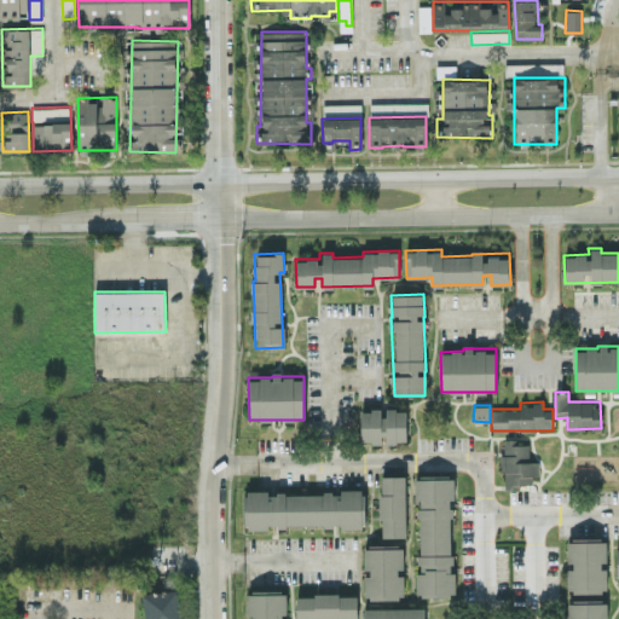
[(406,409),(383,409),(360,409),(360,443),(383,443),(406,441),(406,409)]
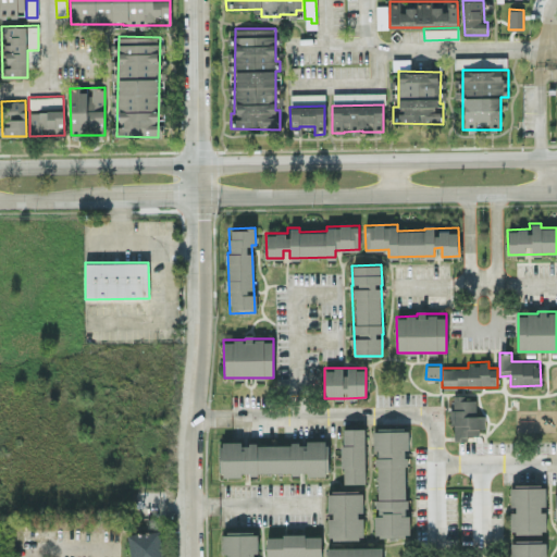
[(475,396),(452,397),(453,441),(467,440),(467,435),(483,435),(482,415),(477,415),(475,396)]
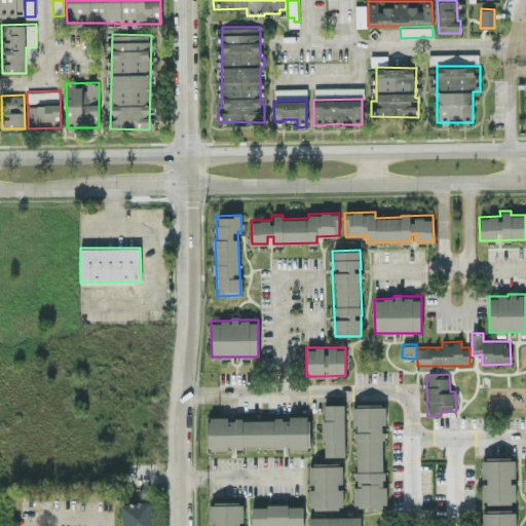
[(343,404),(323,405),(324,456),(344,455),(343,404)]
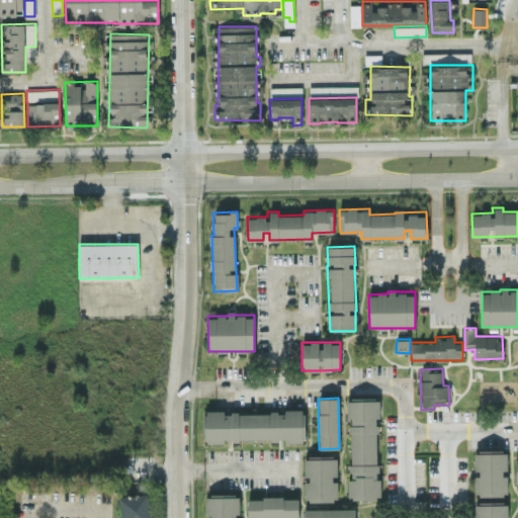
[(381,498),(380,478),(378,478),(376,417),(380,417),(379,398),(348,399),(351,480),(347,480),(348,500),(381,498)]
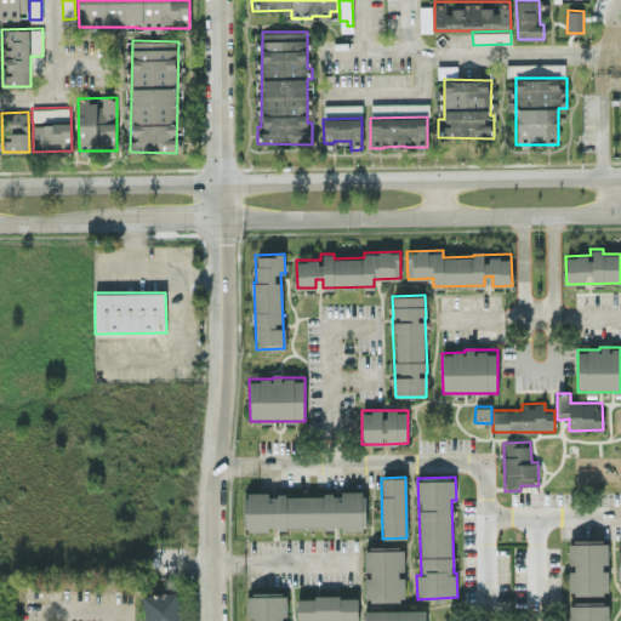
[(269,529),(366,527),(365,490),(342,490),(342,494),(268,496),(268,491),(245,493),(246,531),(269,530),(269,529)]
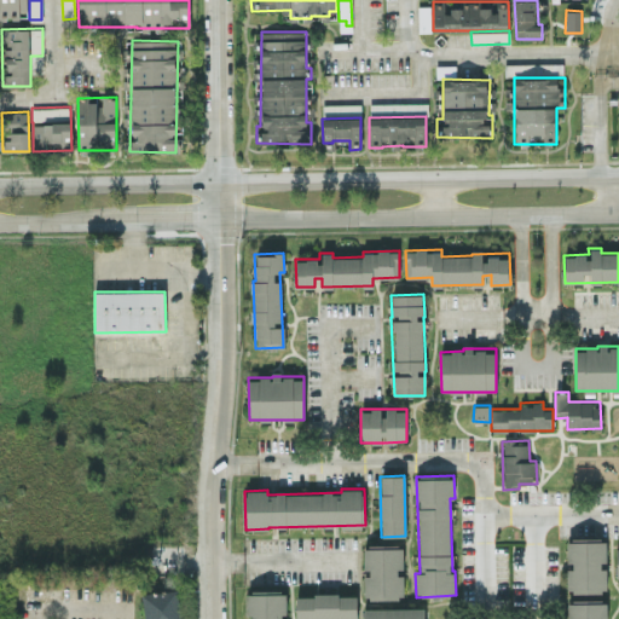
[(605,537),(567,538),(567,565),(567,593),(607,593),(606,568),(605,537)]
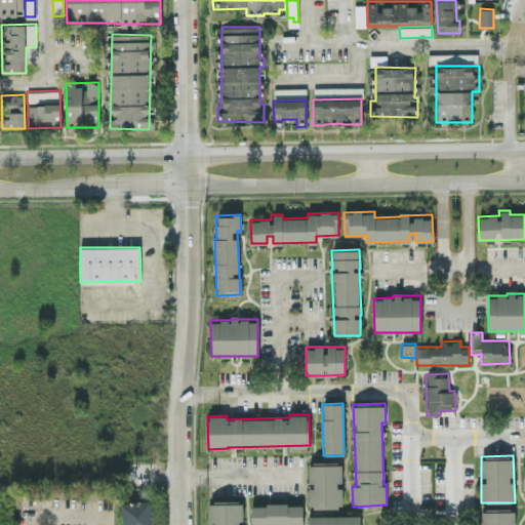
[(308,462),(308,482),(310,482),(310,508),(342,508),(341,484),(341,462),(308,462)]
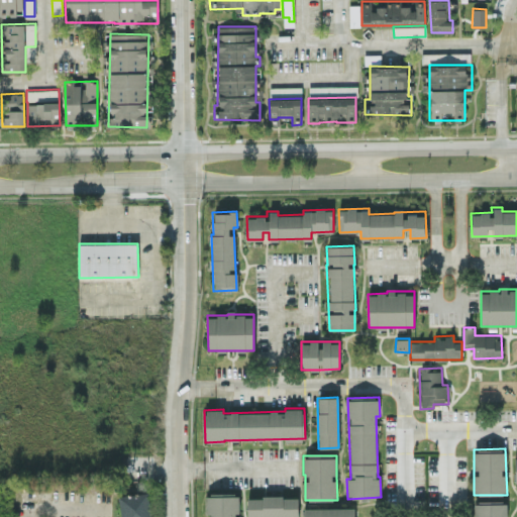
[(118,496),(121,516),(151,516),(147,491),(118,496)]
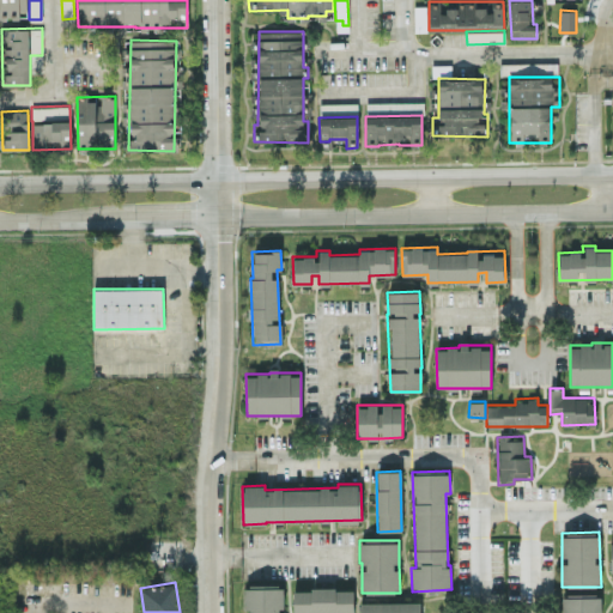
[(247,612),(279,612),(280,607),(283,607),(283,584),(244,584),(244,608),(247,608),(247,612)]
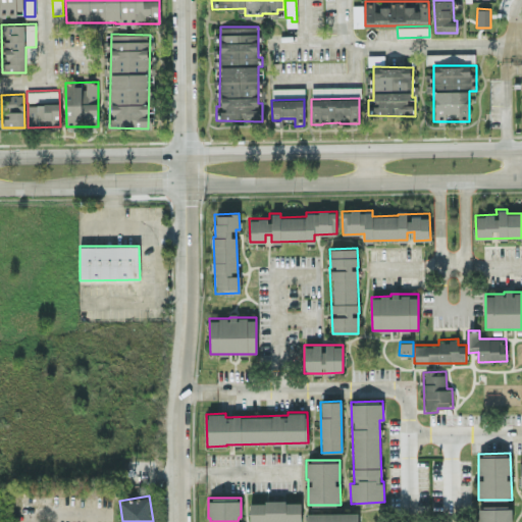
[(249,521),(289,521),(301,521),(301,501),(249,502),(249,521)]
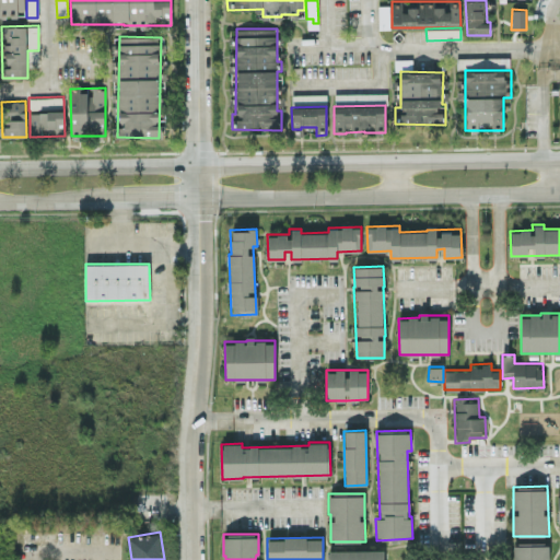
[(513,545),(512,559),(548,559),(549,545),(513,545)]
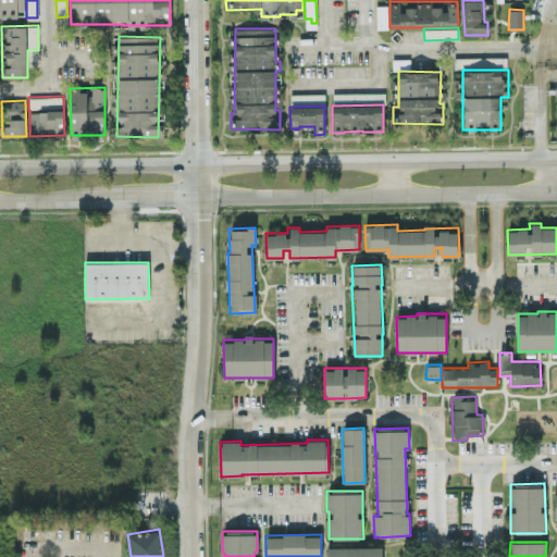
[(326,547),(326,556),(381,556),(382,546),(326,547)]
